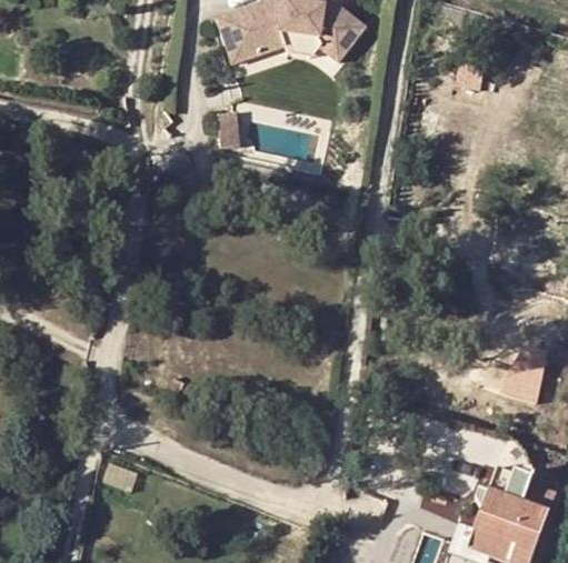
[(267,0),(248,9),(253,22),(228,34),(240,63),(291,41),(292,32),(314,36),(321,40),(320,49),(339,63),(366,28),(332,0),(326,0),(325,2),(311,0),(267,0)]
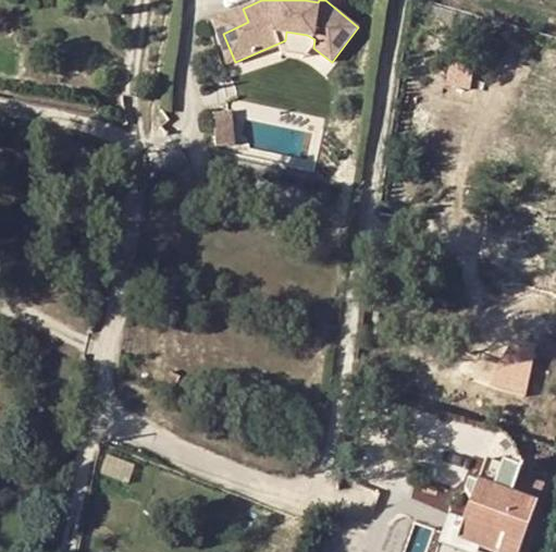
[(248,22),(243,9),(217,21),(223,34),(248,22)]
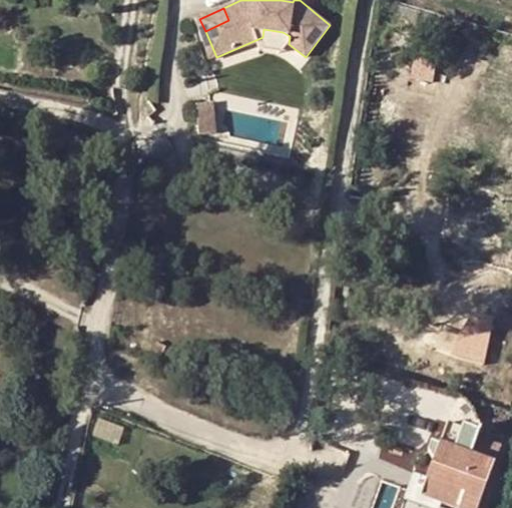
[(264,29),(263,37),(266,45),(283,48),(284,44),(289,44),(290,36),(283,32),(264,29)]
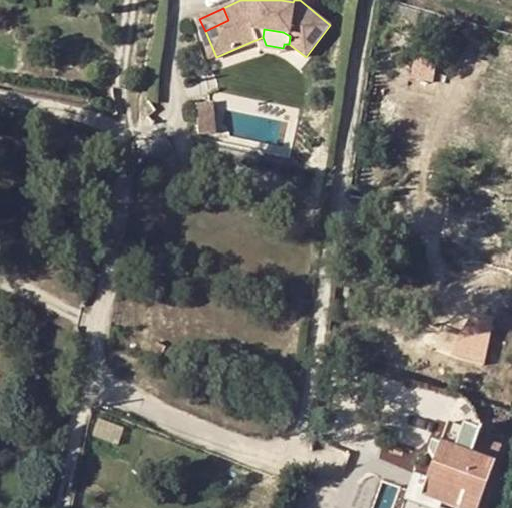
[(200,128),(215,127),(213,97),(198,98),(200,128)]
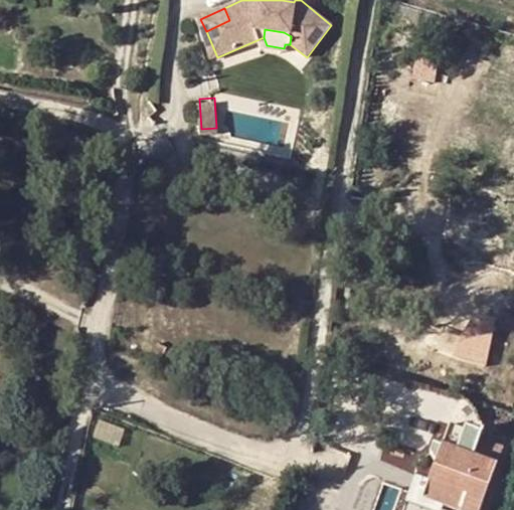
[(495,315),(477,310),(466,355),(485,360),(495,315)]
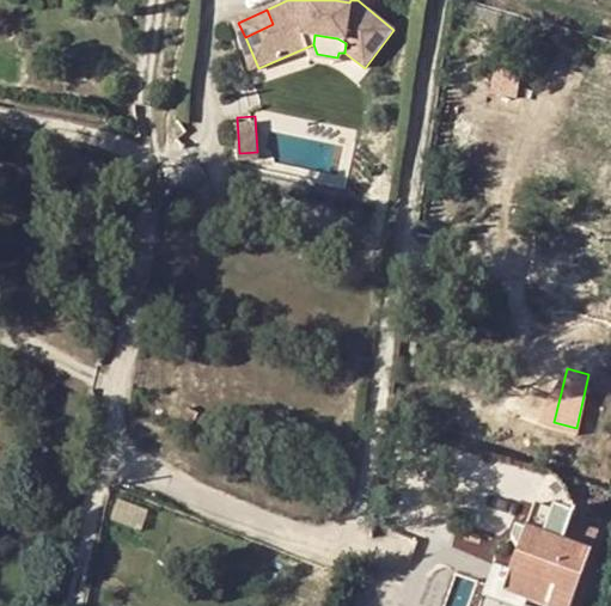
[(520,540),(512,567),(505,586),(549,603),(557,605),(569,605),(598,528),(570,519),(573,512),(536,499),(520,540)]
